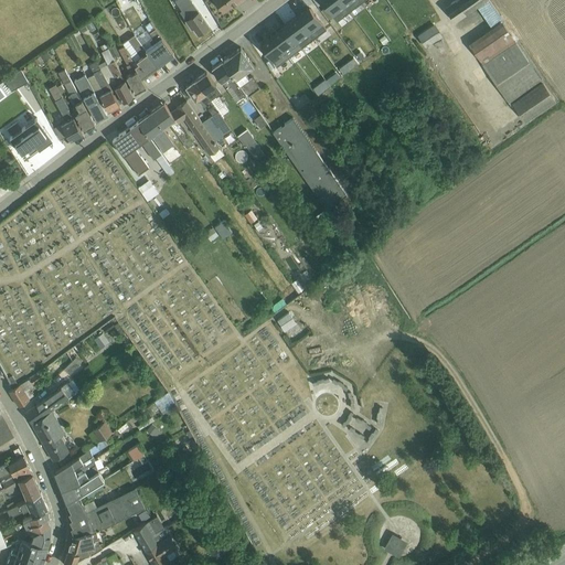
[(190,0),(174,0),(182,11),(181,11),(185,20),(191,30),(194,28),(199,34),(209,27),(190,0)]
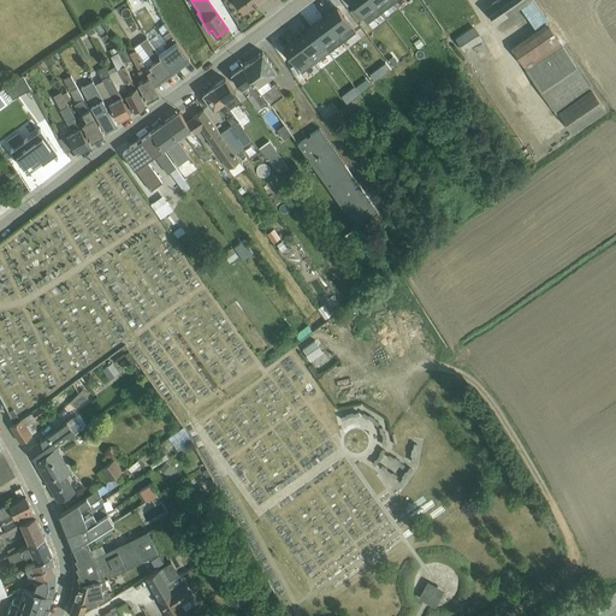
[(234,0),(244,15),(253,7),(255,10),(267,0),(234,0)]
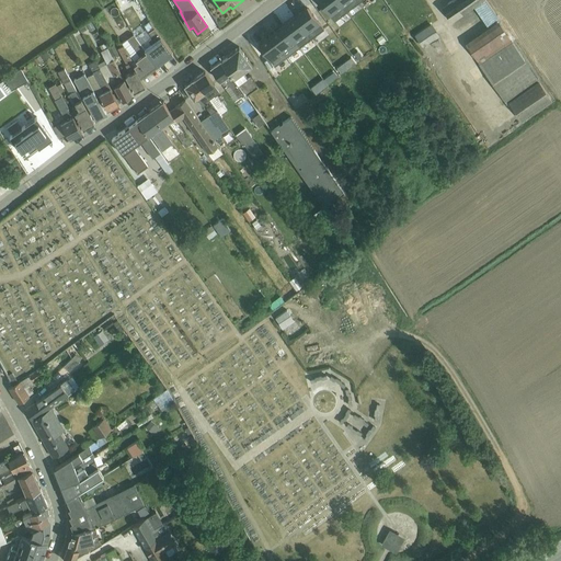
[(320,0),(319,1),(334,22),(346,13),(346,12),(338,0),(320,0)]
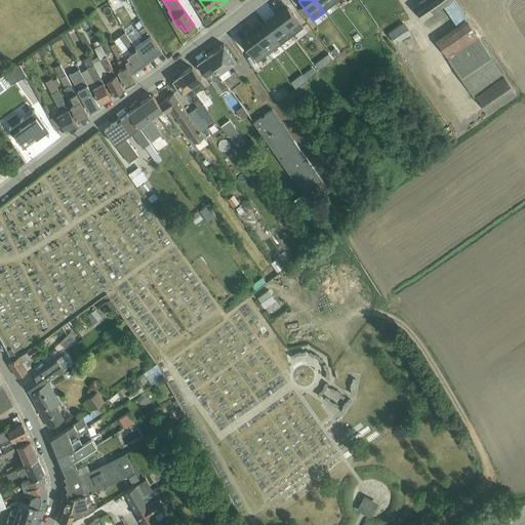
[(316,0),(324,11),(336,3),(333,0),(316,0)]
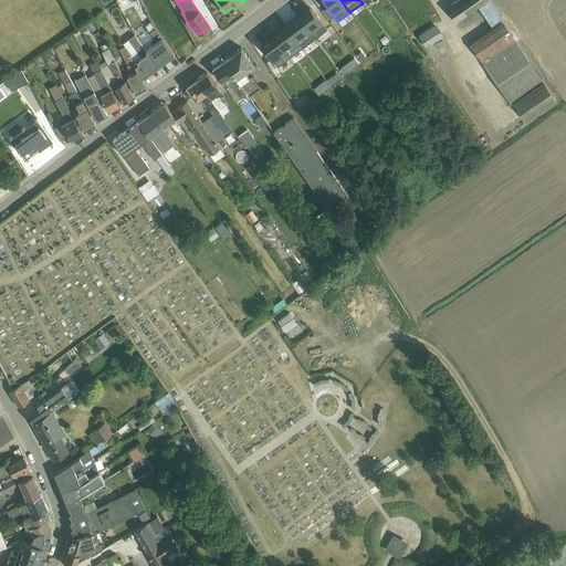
[(454,0),(446,7),(457,21),(479,6),(493,25),(469,42),(483,63),(483,64),(510,102),(512,104),(513,102),(526,122),(557,100),(516,41),(516,40),(503,19),(504,19),(490,0),(454,0)]
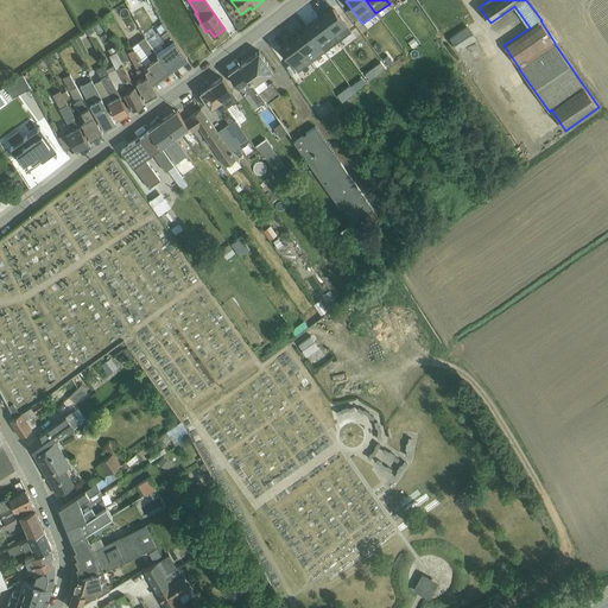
[(320,17),(337,42),(352,32),(334,10),(327,16),(324,13),(320,17)]
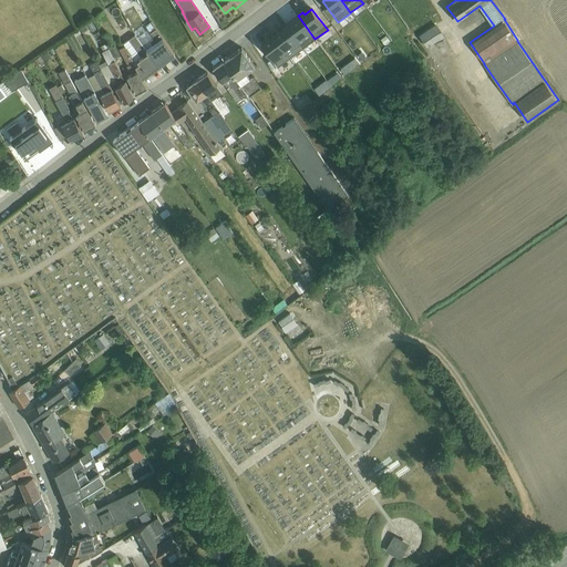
[(285,26),(302,49),(315,39),(298,16),(292,20),(294,22),(288,28),(286,26),(285,26)]
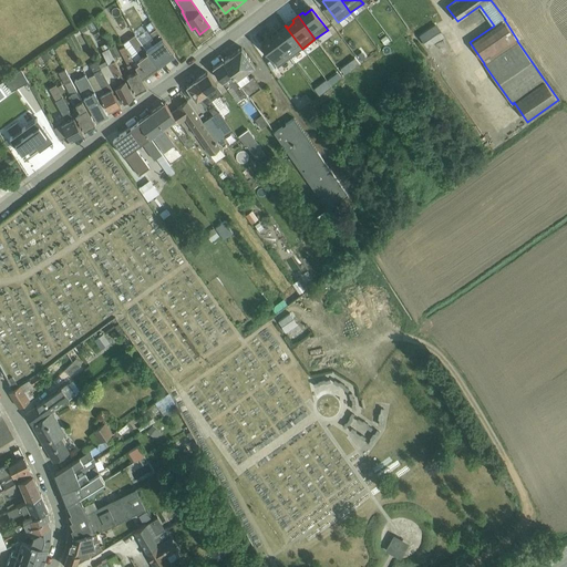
[(92,22),(86,24),(91,32),(96,29),(92,22)]
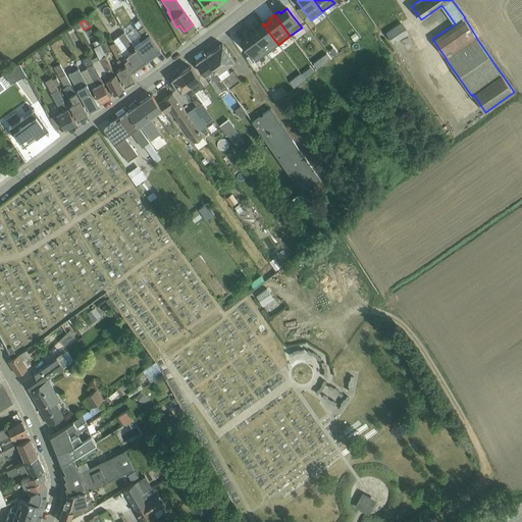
[(135,46),(146,60),(147,61),(153,56),(152,55),(160,49),(139,20),(134,23),(137,27),(136,28),(142,36),(139,38),(141,41),(135,46)]
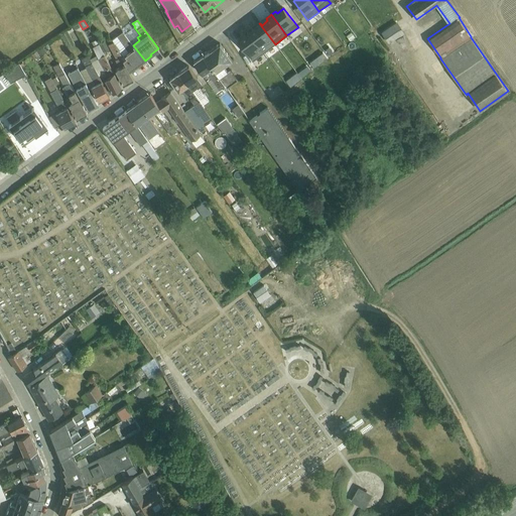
[(397,22),(381,33),(388,43),(404,33),(397,22)]
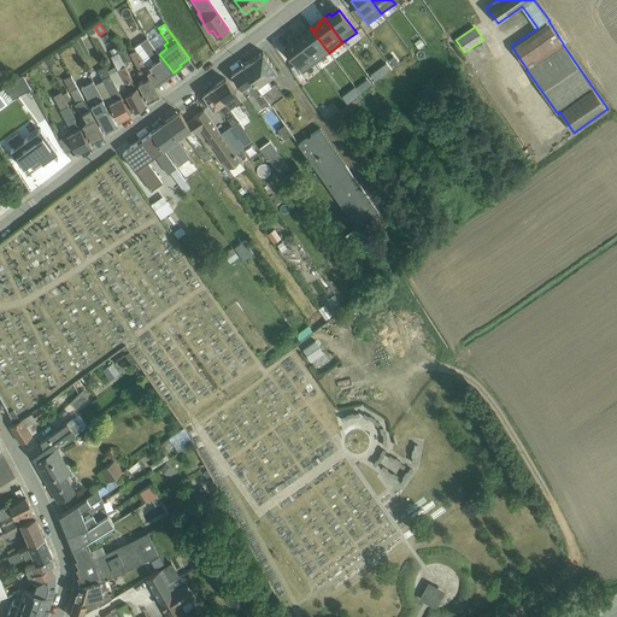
[(297,37),(316,63),(329,53),(310,28),(311,30),(304,36),(303,34),(297,37)]
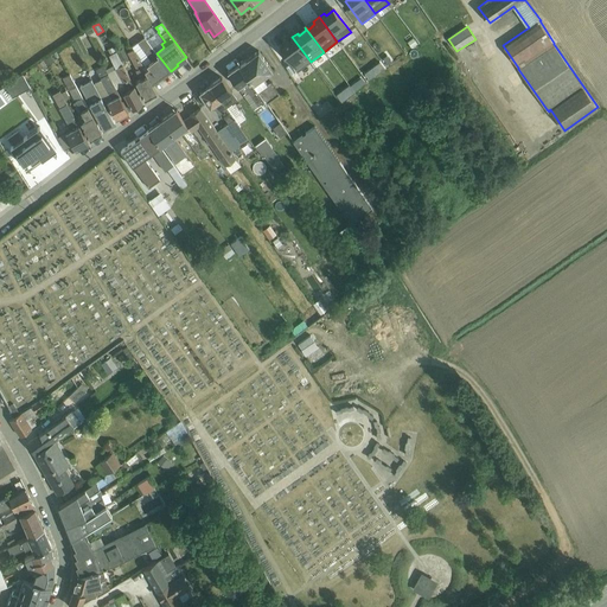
[(134,49),(152,83),(170,70),(157,53),(144,34),(136,39),(138,42),(133,46),(134,49)]
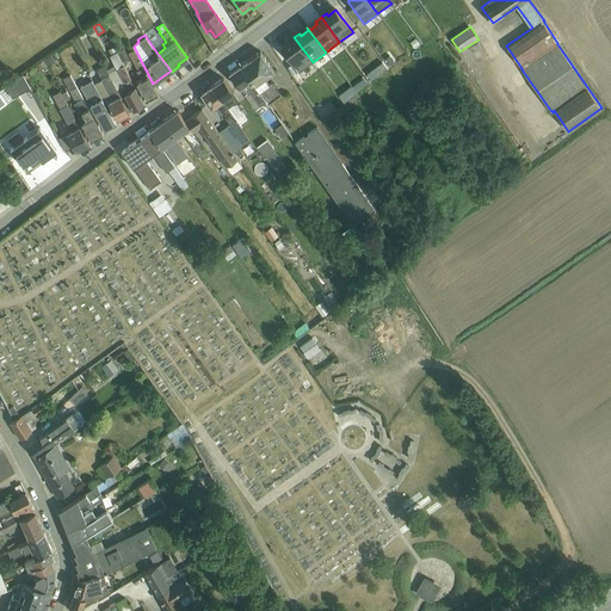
[(290,44),(282,50),(300,73),(313,62),(294,37),(289,42),(290,44)]
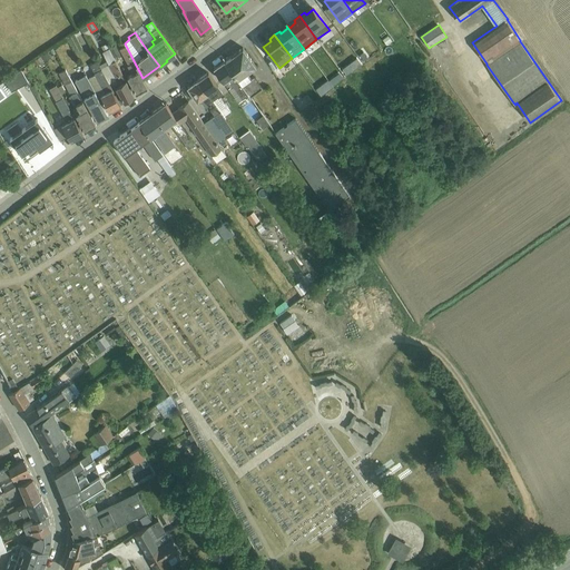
[(143,78),(126,46),(119,49),(128,66),(133,75),(127,77),(136,92),(147,87),(143,78)]
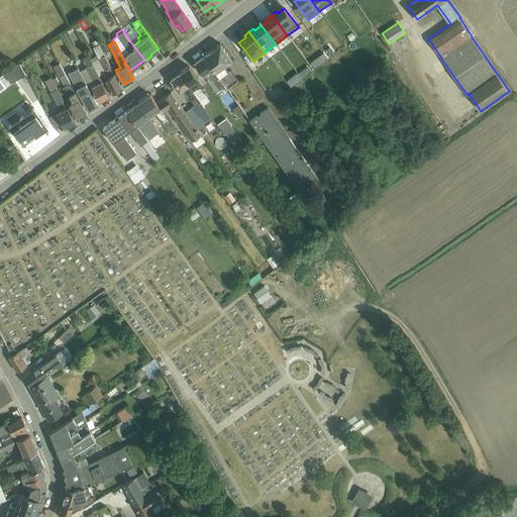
[(100,44),(104,53),(109,49),(105,42),(100,44)]
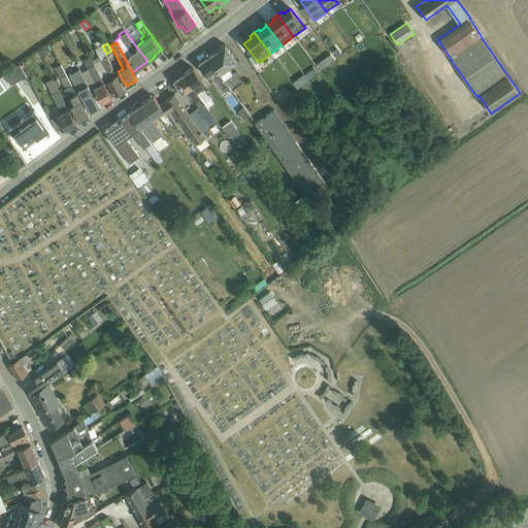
[(92,60),(101,77),(108,74),(110,78),(107,81),(114,95),(124,88),(106,54),(102,45),(101,44),(95,48),(99,57),(92,60)]
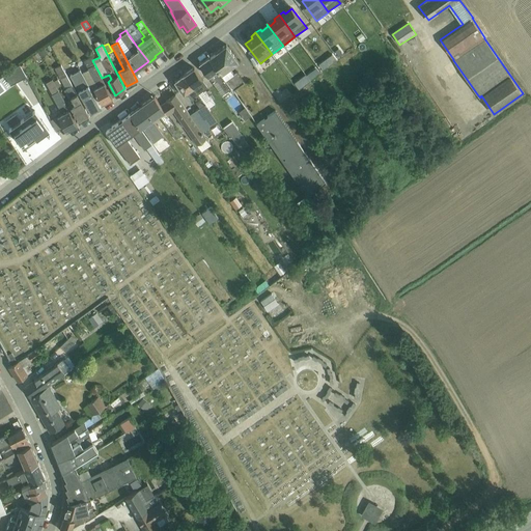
[(208,57),(231,89),(232,91),(245,82),(236,72),(234,74),(230,68),(239,62),(226,45),(208,57)]
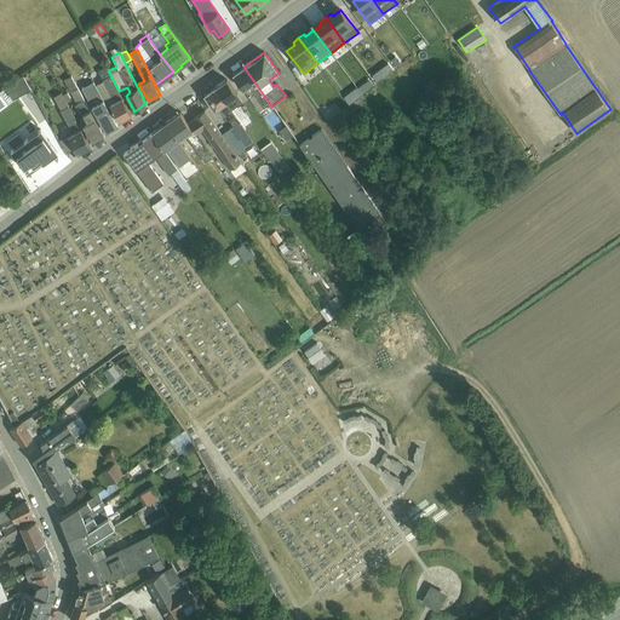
[(52,57),(45,61),(47,67),(56,63),(52,57)]
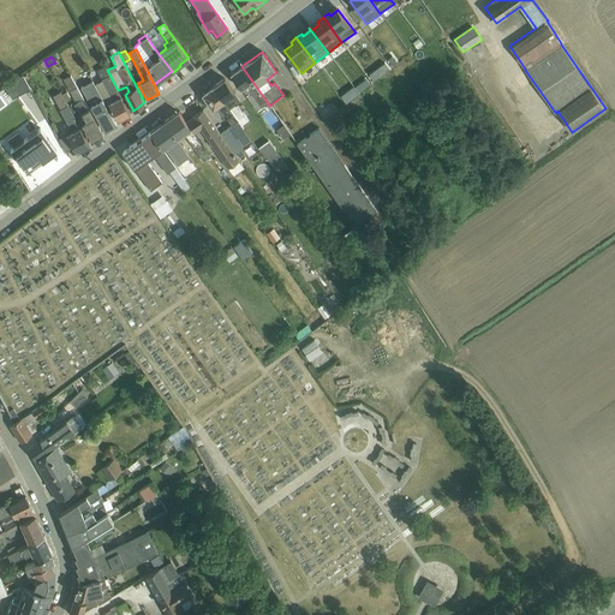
[(95,84),(107,106),(109,103),(118,120),(119,119),(121,120),(125,118),(125,115),(130,113),(118,90),(107,70),(105,66),(97,70),(103,81),(95,84)]
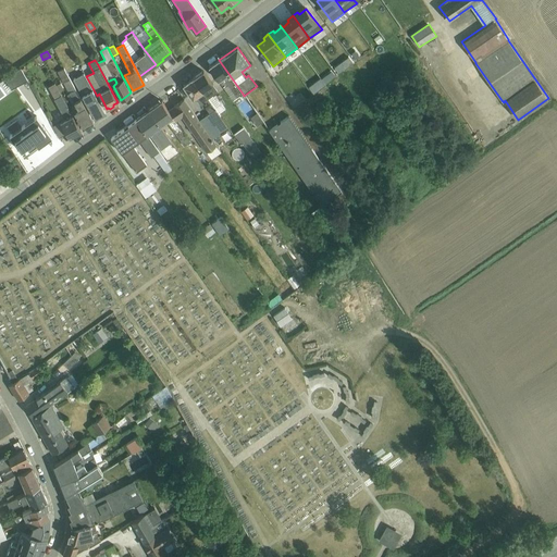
[(243,94),(219,60),(209,66),(233,100),(243,94)]
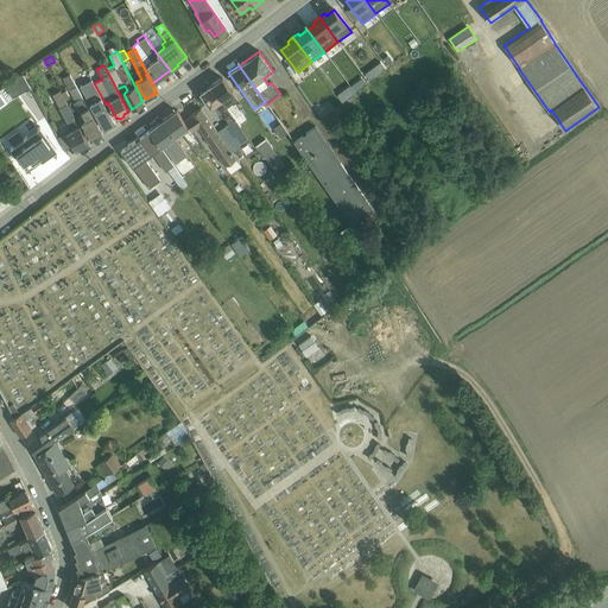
[(23,74),(6,86),(13,97),(31,88),(23,74)]
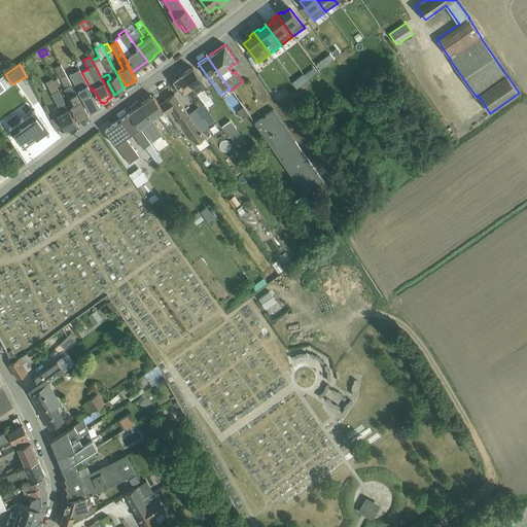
[(61,64),(55,68),(66,89),(63,90),(68,98),(70,96),(75,104),(70,106),(78,120),(89,115),(61,64)]
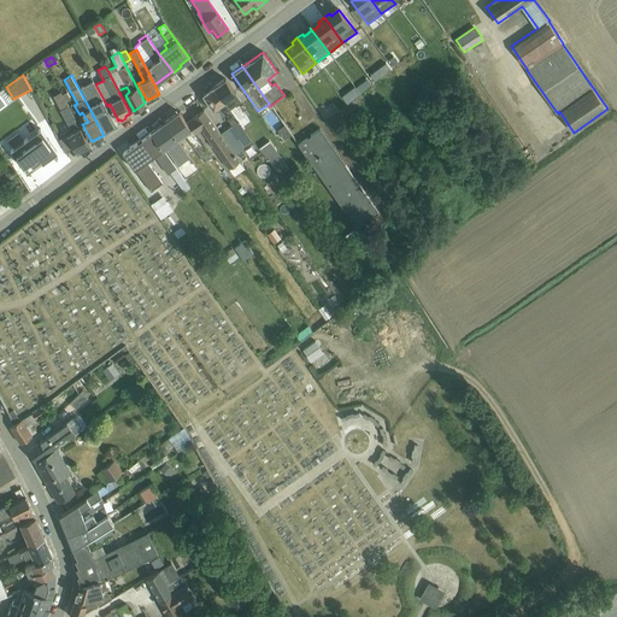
[(215,87),(224,101),(235,94),(225,78),(215,87)]
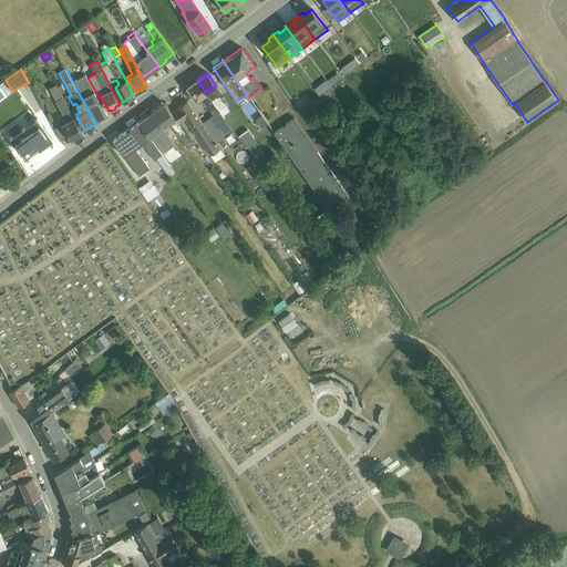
[(99,98),(88,78),(86,74),(75,81),(96,120),(107,114),(99,98)]
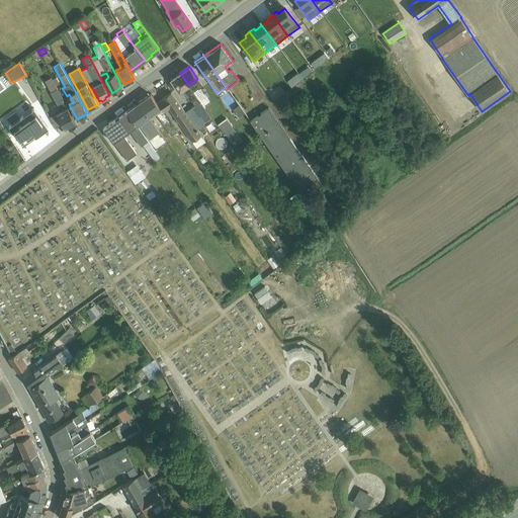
[(185,111),(198,131),(212,119),(193,91),(188,85),(180,73),(171,79),(181,94),(184,94),(186,97),(188,97),(188,98),(190,97),(195,105),(185,111)]
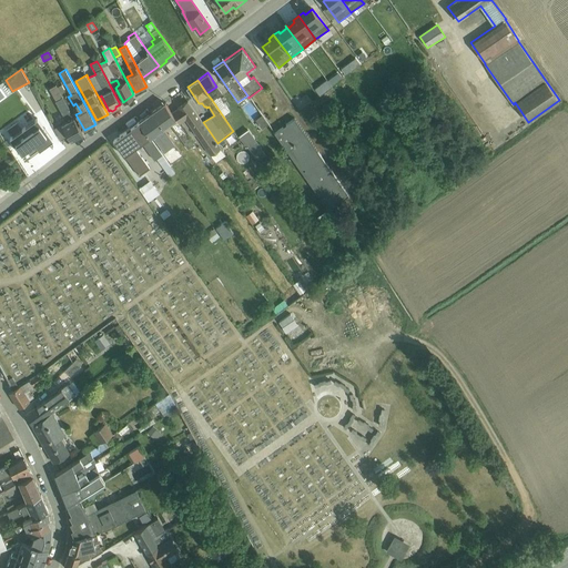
[(61,94),(57,87),(56,84),(49,88),(56,101),(67,121),(62,123),(69,135),(71,140),(82,133),(61,94)]
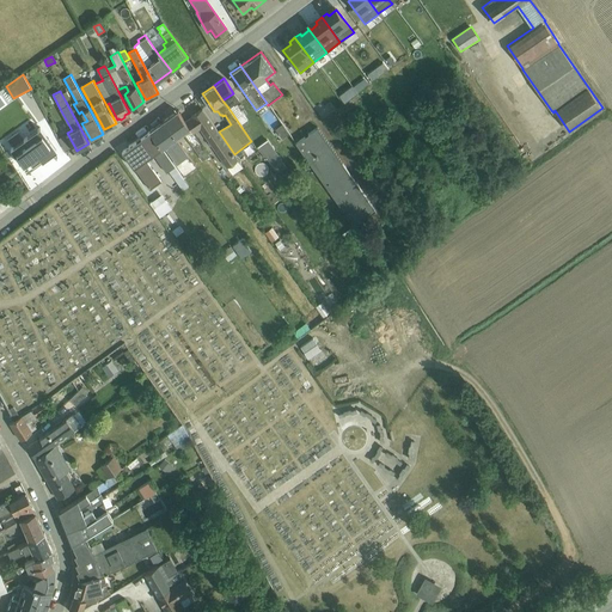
[(222,101),(228,108),(239,101),(233,93),(222,101)]
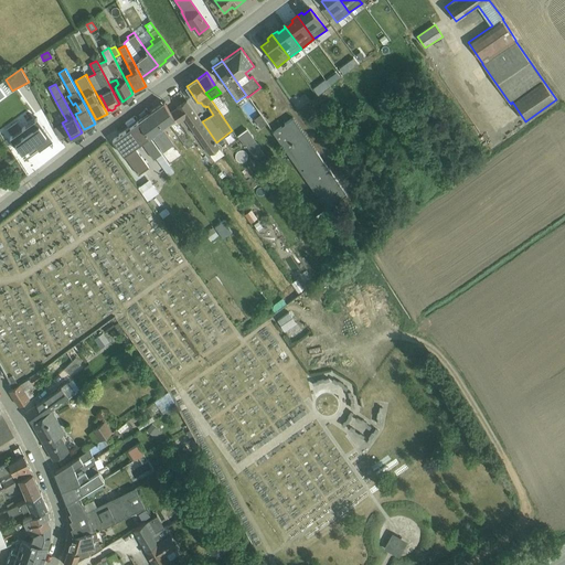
[(170,112),(179,123),(184,119),(214,161),(224,155),(220,148),(220,147),(216,142),(202,121),(187,100),(170,112)]
